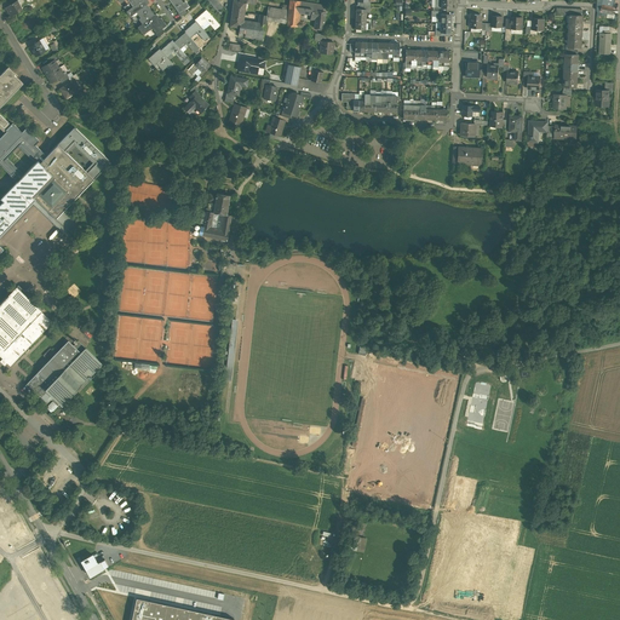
[(168,0),(178,12),(178,13),(184,10),(189,6),(185,1),(183,3),(181,0),(168,0)]
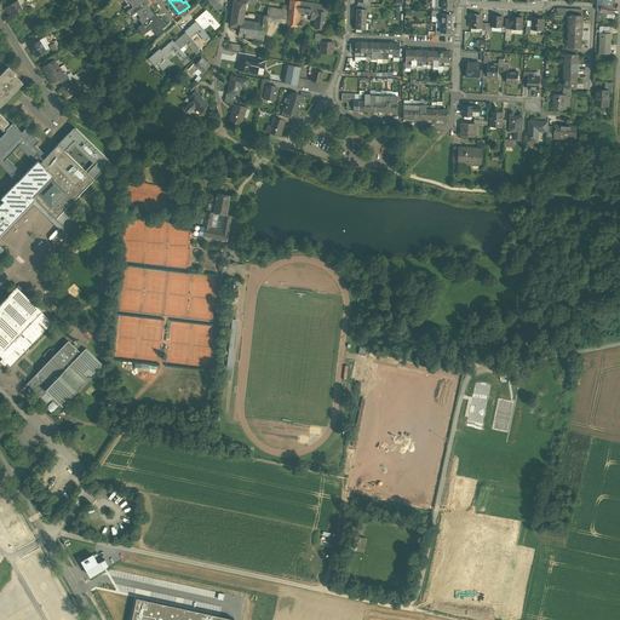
[(603,0),(601,12),(602,12),(608,15),(613,15),(614,0),(603,0)]
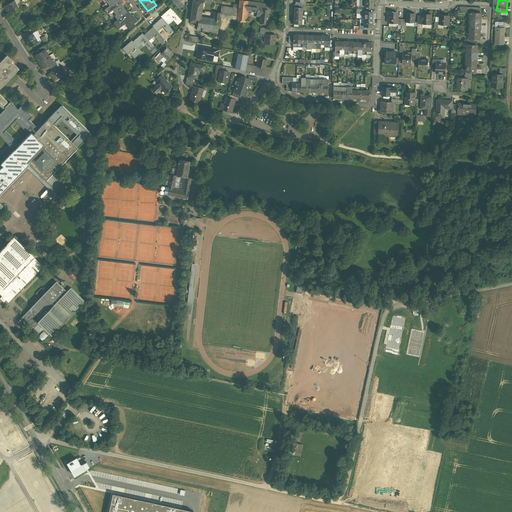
[(10,3),(4,6),(9,14),(18,9),(13,1),(10,3)]
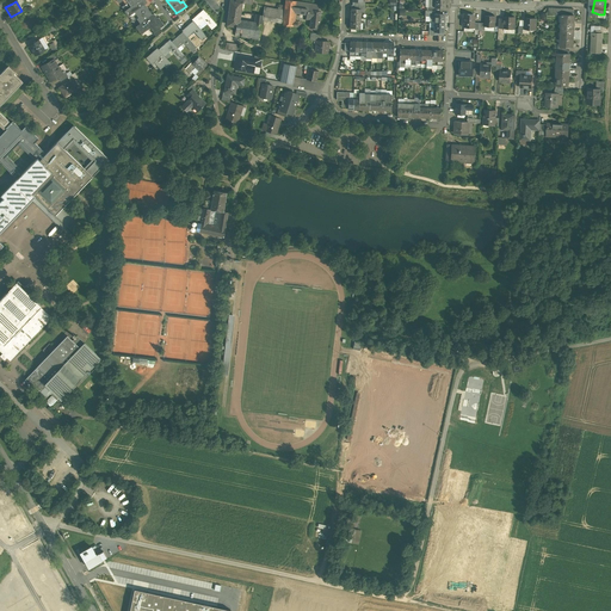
[(235,1),(230,1),(229,12),(240,13),(241,2),(235,1)]
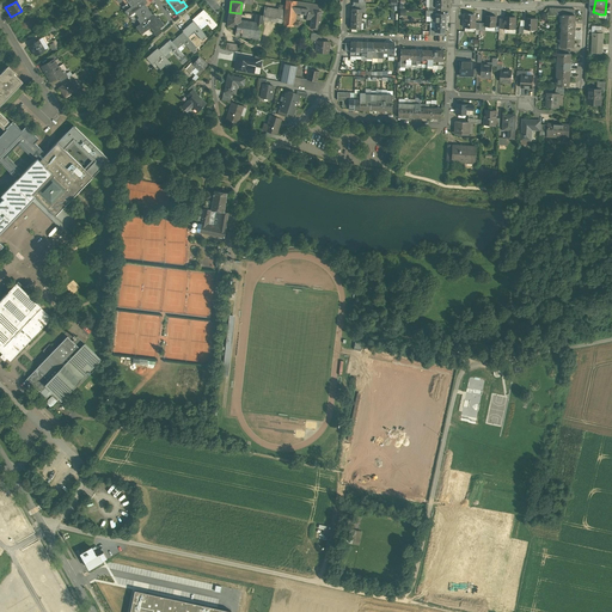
[(132,6),(124,12),(133,23),(138,19),(140,24),(153,14),(145,5),(140,8),(136,2),(132,6)]
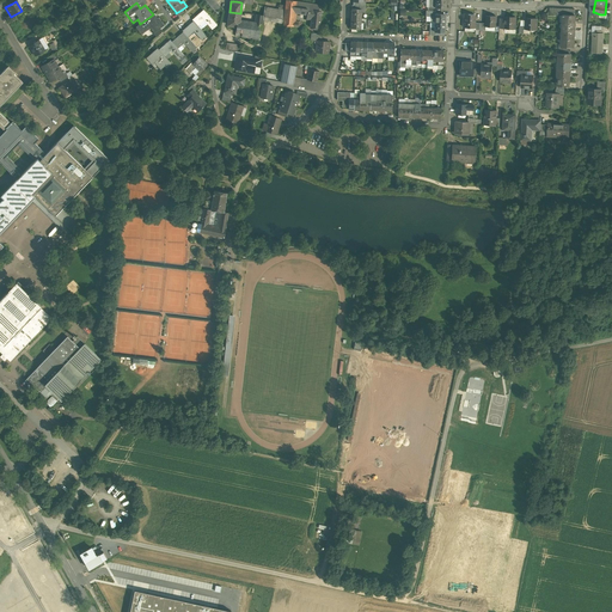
[(295,7),(286,6),(285,11),(283,19),(294,20),(294,12),(295,7)]
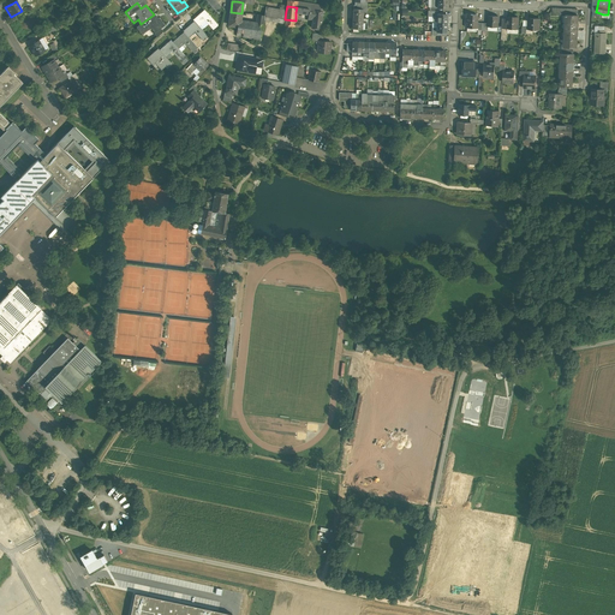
[(279,10),(266,7),(264,16),(263,21),(285,24),(285,19),(286,11),(279,10)]
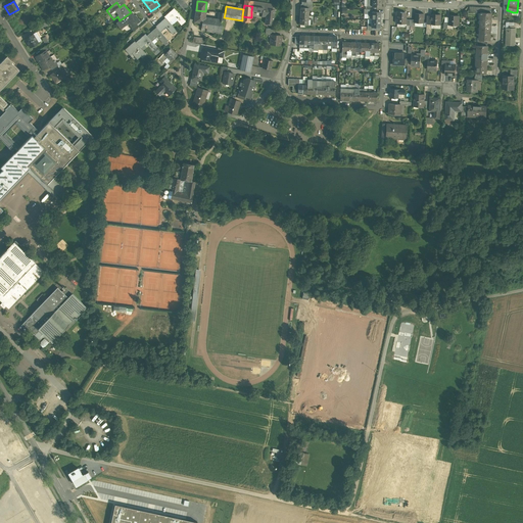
[(306,8),(300,7),(300,16),(308,16),(308,9),(308,8),(306,8)]
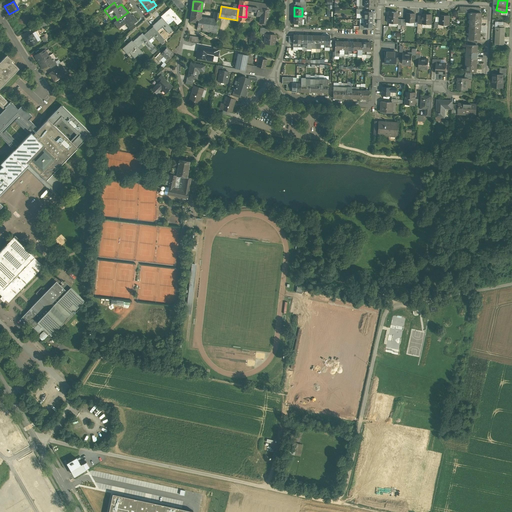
[(170,8),(161,17),(165,22),(171,17),(177,25),(181,21),(170,8)]
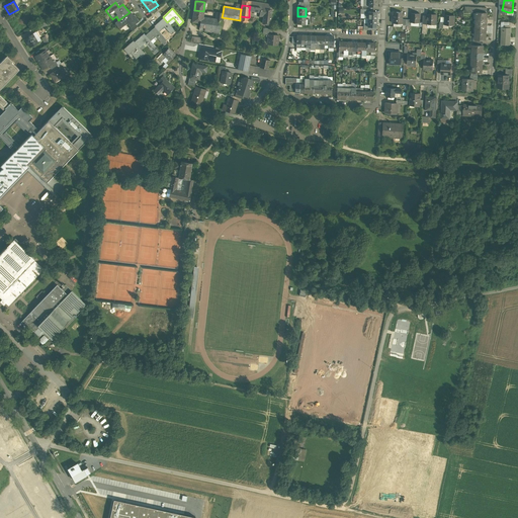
[(203,11),(194,10),(192,21),(200,22),(200,18),(202,18),(203,11)]
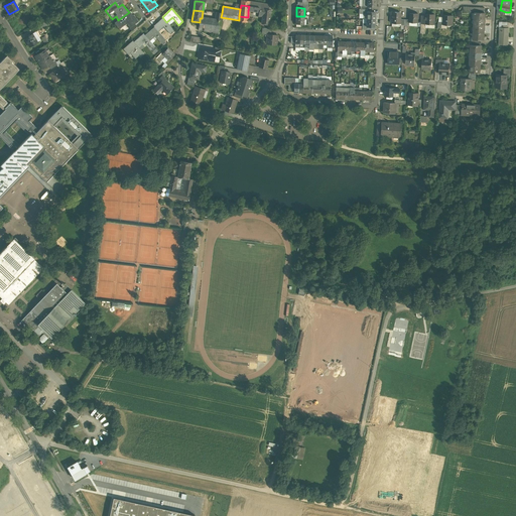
[(118,20),(115,22),(118,28),(127,21),(131,26),(135,24),(138,21),(133,15),(132,15),(130,12),(129,12),(118,20)]
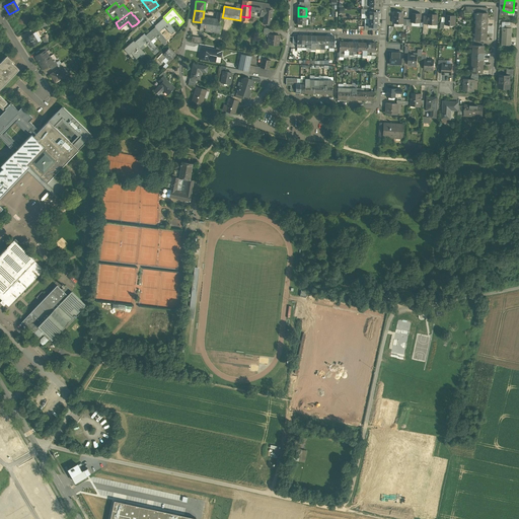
[(402,12),(396,12),(394,12),(393,16),(393,23),(401,24),(401,19),(402,12)]
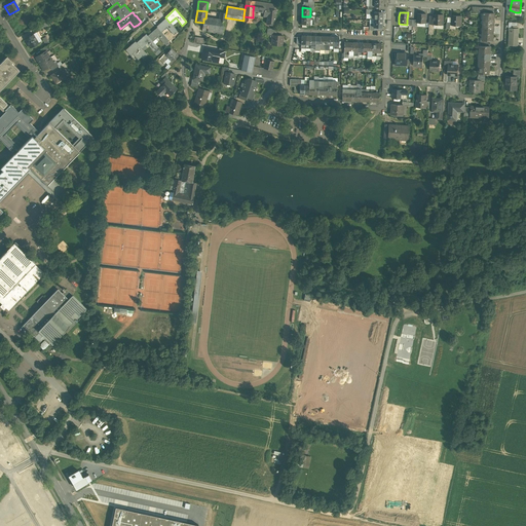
[(425,14),(417,13),(417,23),(425,24),(425,14)]
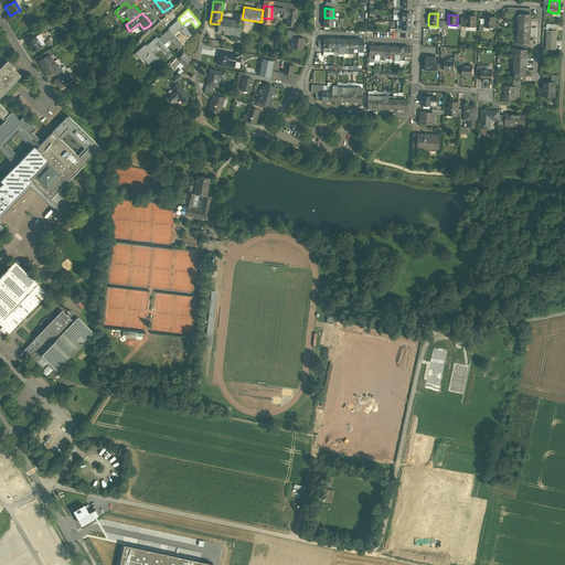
[(476,17),(466,16),(466,27),(476,27),(476,17)]
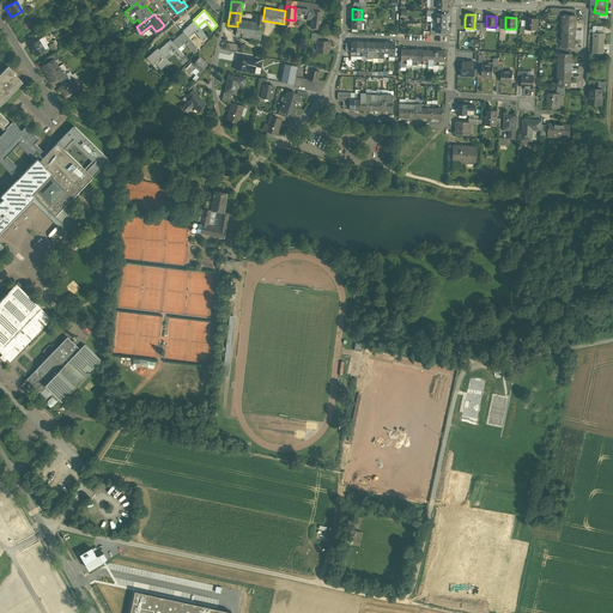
[(538,19),(527,18),(526,26),(529,26),(529,30),(536,30),(538,19)]
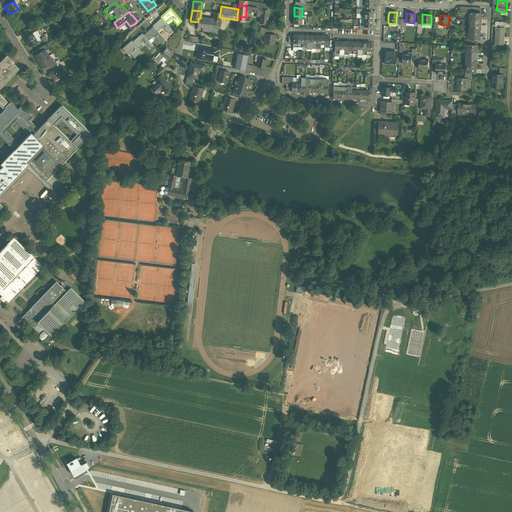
[(302,16),(294,16),(293,24),(298,24),(301,24),(302,16)]
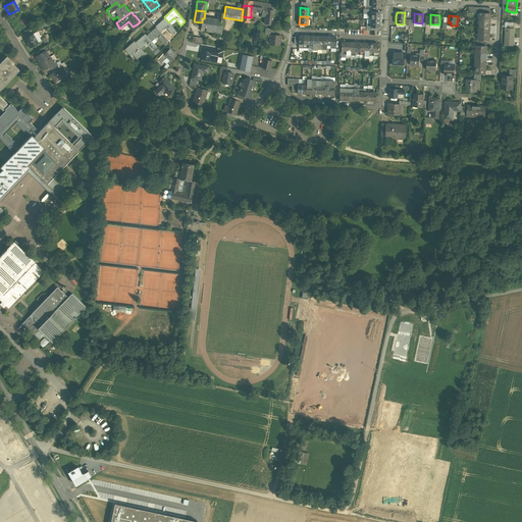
[(164,17),(155,27),(156,28),(160,32),(165,28),(172,35),(176,31),(168,22),(164,17)]
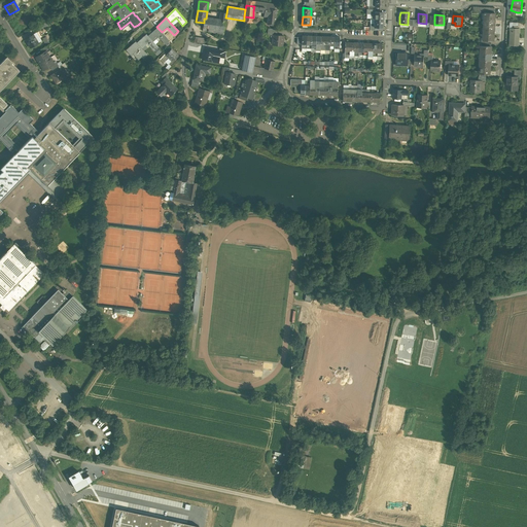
[(225,22),(216,21),(215,29),(224,31),(225,22)]
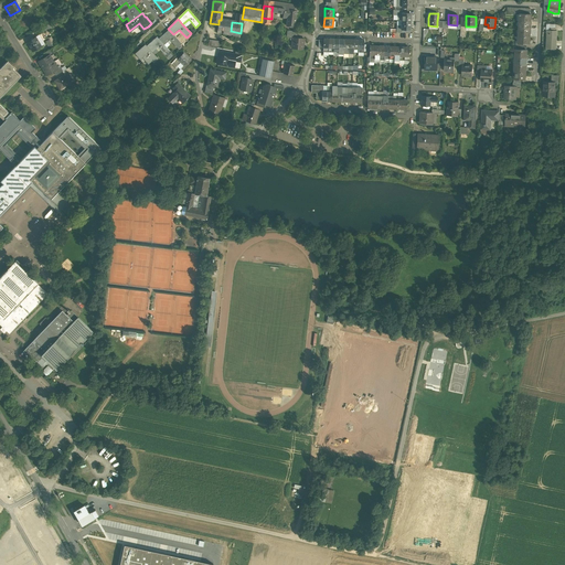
[(169,30),(158,39),(163,45),(170,40),(177,48),(181,44),(173,34),(169,30)]
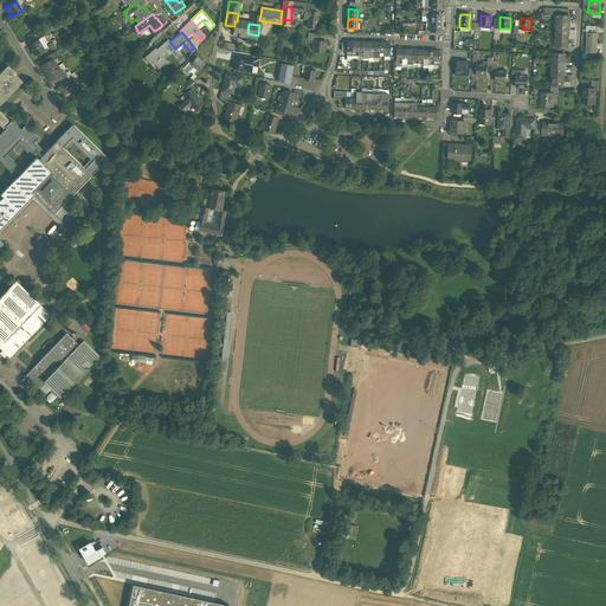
[(590,33),(587,33),(586,53),(597,53),(598,33),(595,33),(590,33)]
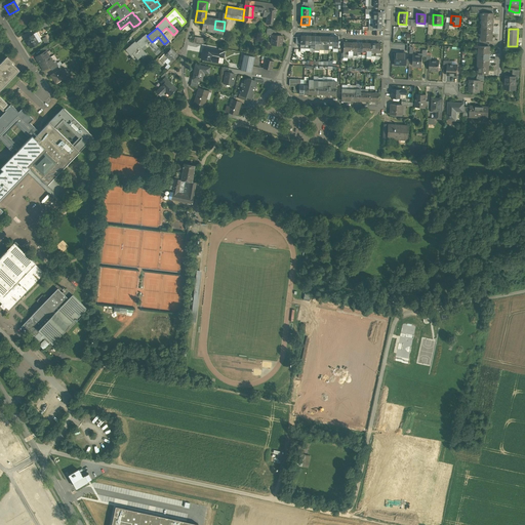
[(146,34),(135,43),(140,48),(147,43),(153,51),(157,47),(152,42),(147,36),(146,34)]
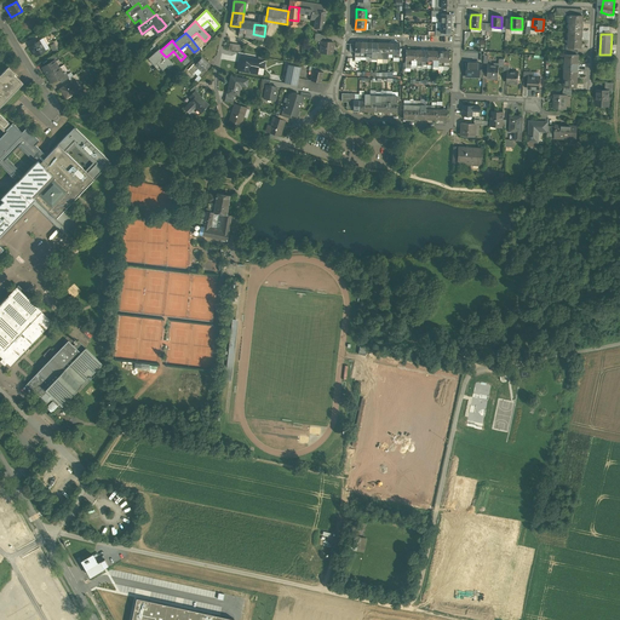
[(39,41),(30,46),(33,51),(32,51),(35,57),(45,51),(39,41)]
